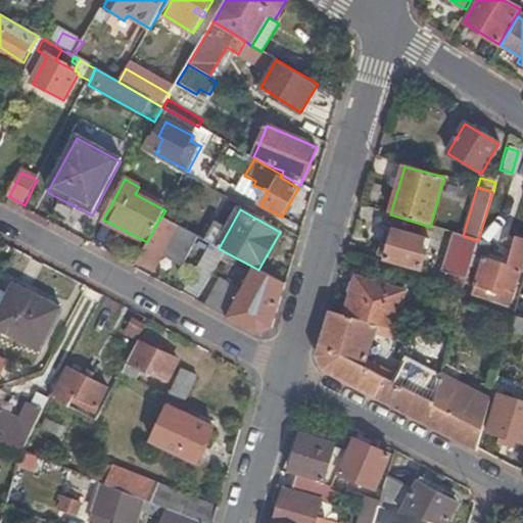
[(147,242),(137,263),(153,272),(174,232),(180,235),(182,229),(161,218),(160,217),(147,242)]
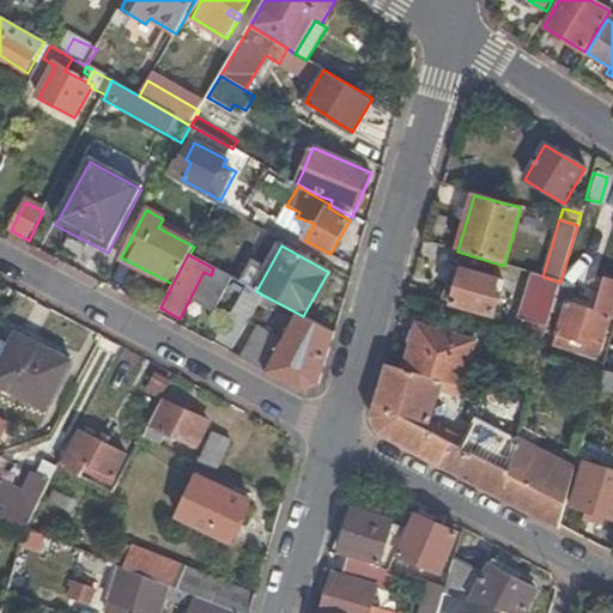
[(495,291),(498,279),(462,267),(453,303),(495,316),(501,292),(495,291)]
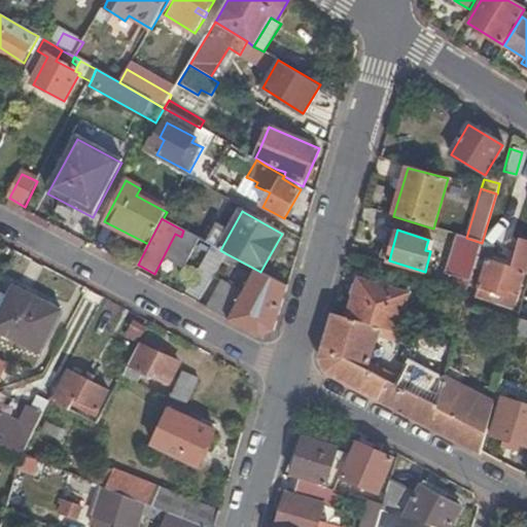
[(181,237),(178,241),(185,245),(191,235),(183,231),(181,237)]
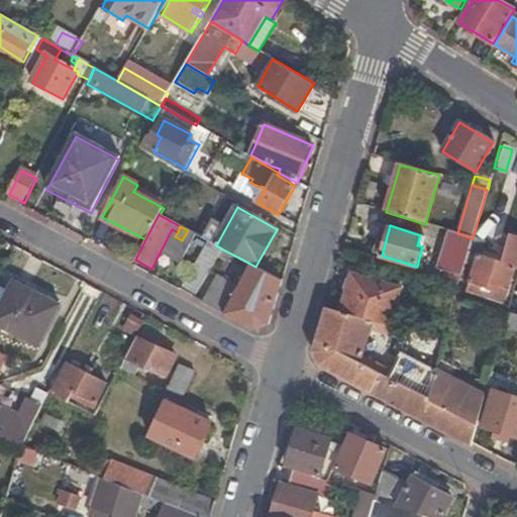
[(221,248),(216,245),(188,230),(182,240),(182,241),(203,252),(200,260),(212,267),(221,248)]
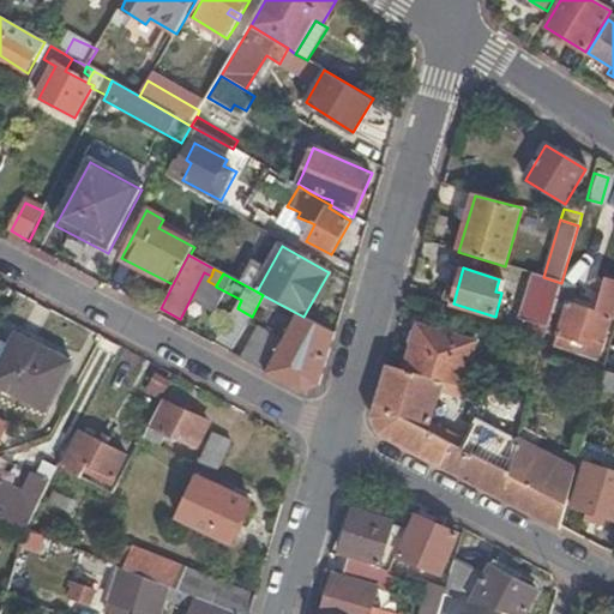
[(548,329),(561,283),(543,277),(533,275),(519,320),(548,329)]
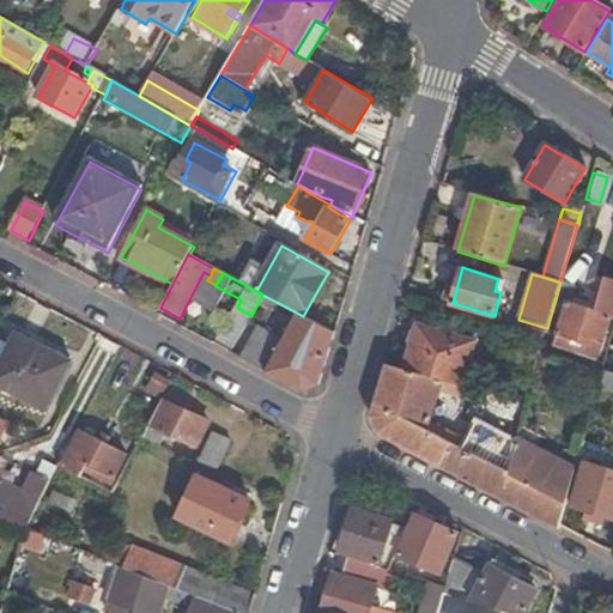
[(575,286),(560,283),(547,328),(544,340),(598,358),(608,320),(612,321),(612,281),(604,279),(594,311),(569,304),(575,286)]
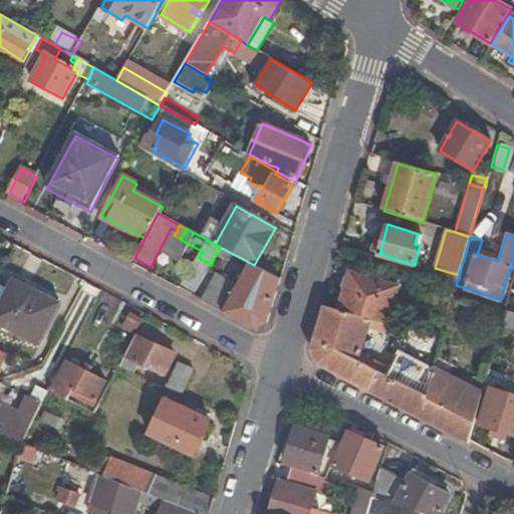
[(267,323),(280,280),(254,265),(220,247),(211,265),(210,265),(218,270),(225,258),(246,270),(237,287),(215,275),(206,294),(201,291),(197,298),(254,329),(267,323)]
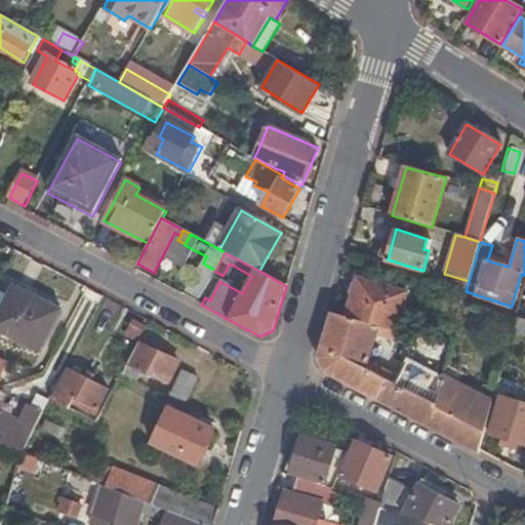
[(198,301),(211,277),(198,271),(185,294),(198,301)]
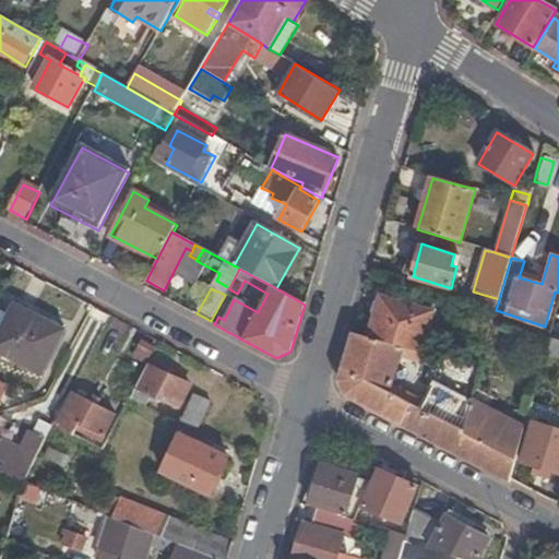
[(381,298),(369,337),(404,348),(416,352),(420,353),(431,313),(381,298)]
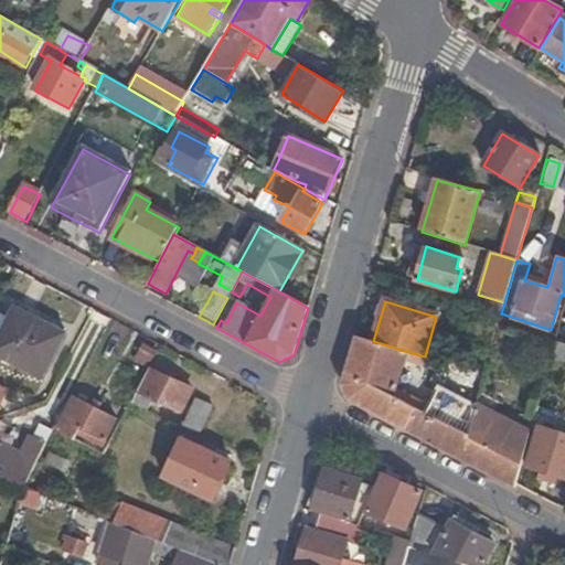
[(65,333),(16,307),(0,334),(0,355),(41,379),(65,333)]
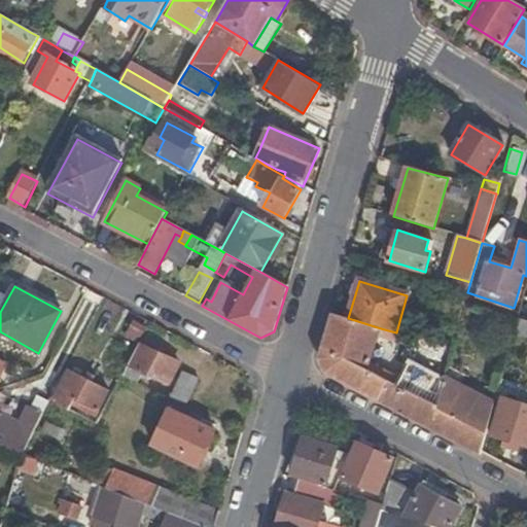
[(348,318),(334,314),(319,359),(326,374),(360,391),(430,428),(440,407),(396,385),(402,374),(395,371),(392,376),(371,364),(381,328),(348,318)]
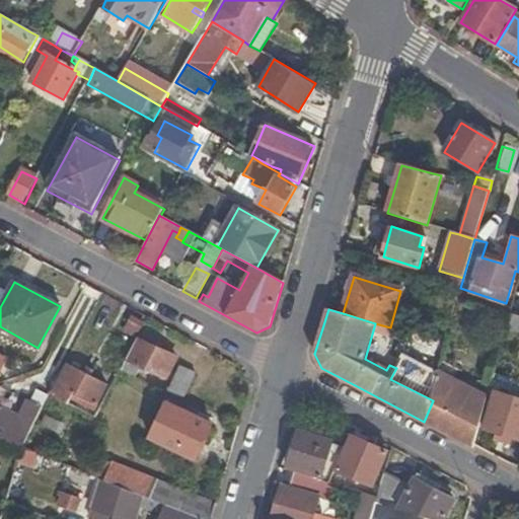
[(145,320),(136,315),(129,328),(138,334),(145,320)]
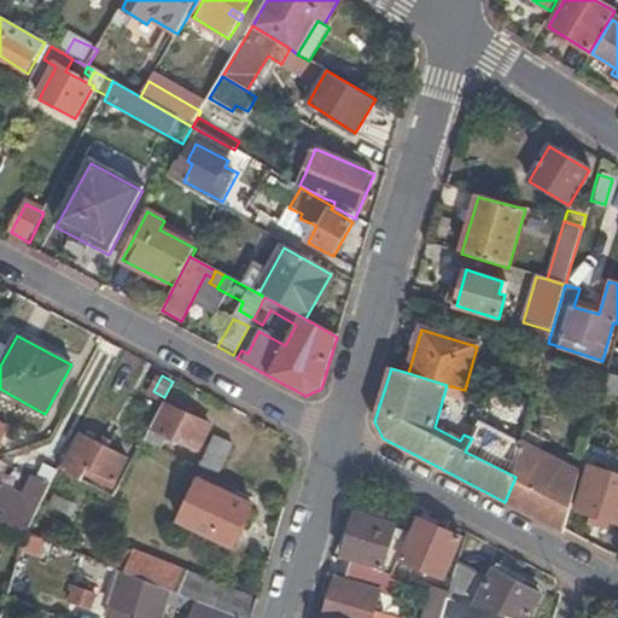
[(487,396),(465,390),(460,389),(456,400),(483,408),(487,396)]
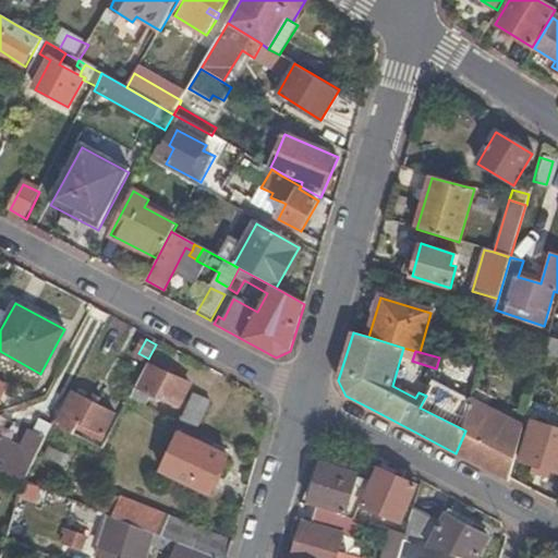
[(189,385),(147,365),(130,398),(146,405),(149,400),(153,393),(159,397),(179,405),(189,385)]
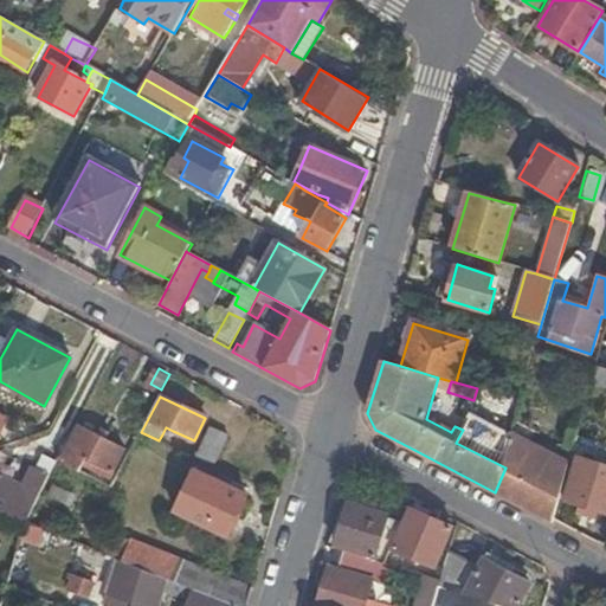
[(79,425),(59,463),(79,471),(86,459),(111,472),(124,449),(79,425)]
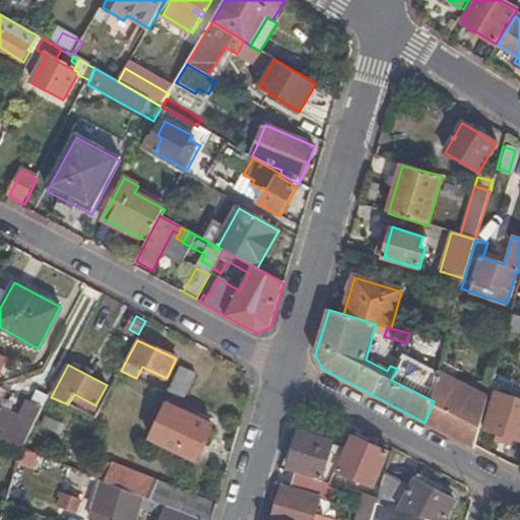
[(146,375),(148,370),(142,367),(139,373),(146,375)]
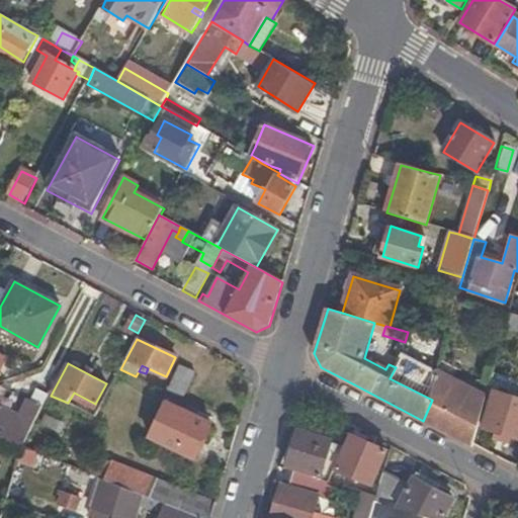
[(167,392),(183,399),(195,373),(180,365),(167,392)]
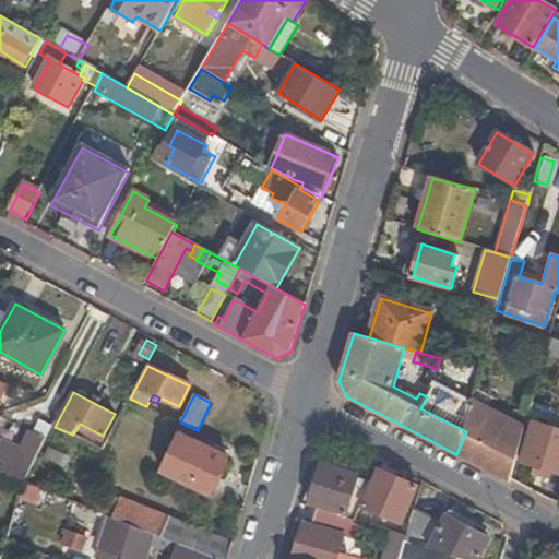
[(466,431),(456,454),(510,483),(511,479),(516,460),(524,429),(472,404),(466,431)]
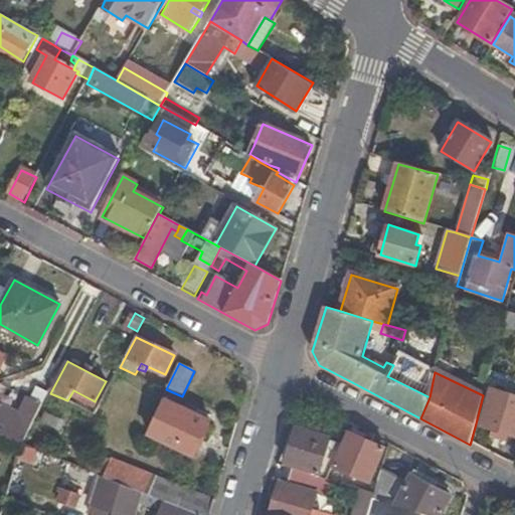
[(490,388),(485,386),(483,395),(476,423),(481,424),(490,388)]
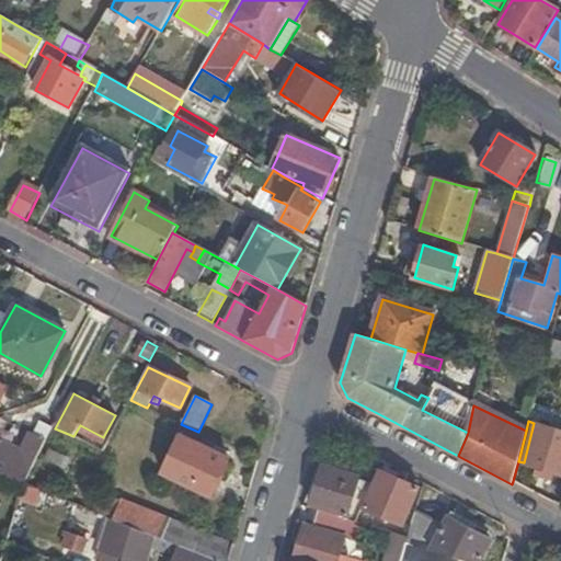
[(524,462),(560,472),(560,428),(534,423),(524,462)]
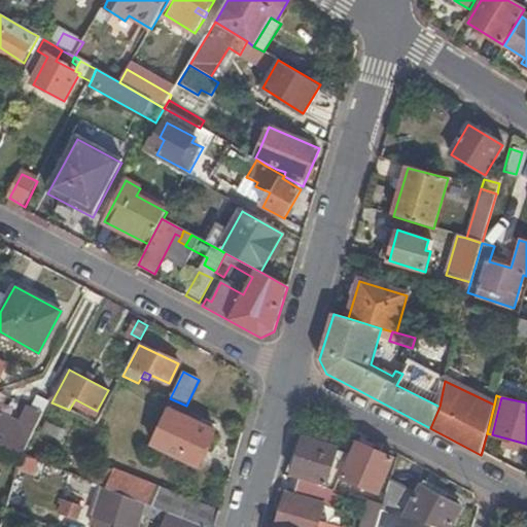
[(0,445),(22,455),(29,441),(35,429),(46,407),(40,403),(37,410),(31,408),(24,423),(24,425),(0,415),(0,445)]
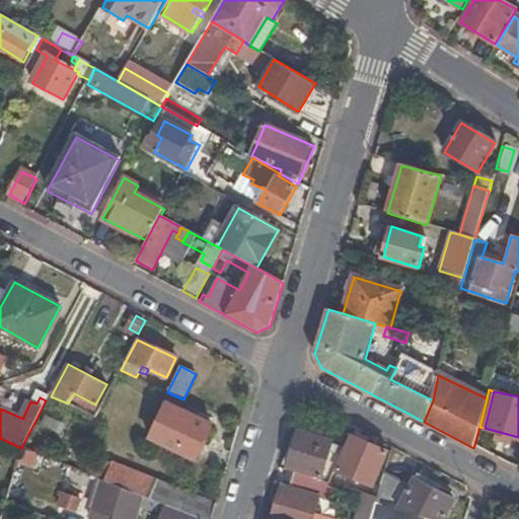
[(212,424),(167,402),(151,437),(195,458),(212,424)]
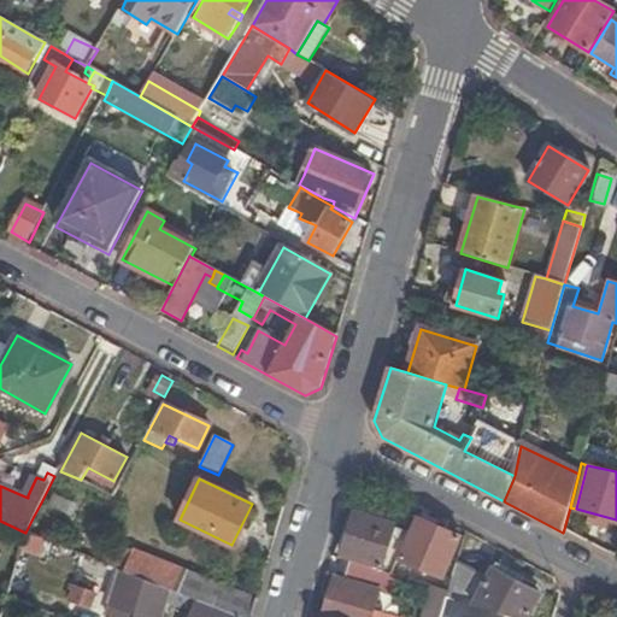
[(119,486),(113,494),(125,500),(130,492),(119,486)]
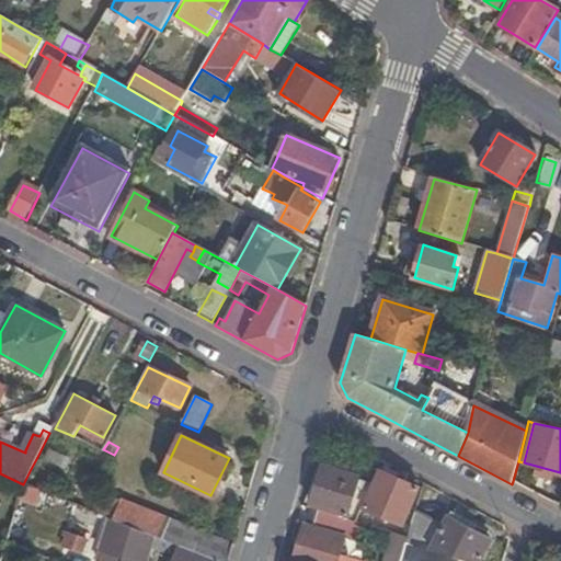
[(356,522),(369,492),(356,488),(359,477),(346,472),(348,467),(324,460),(322,466),(311,503),(347,515),(346,518),(356,522)]
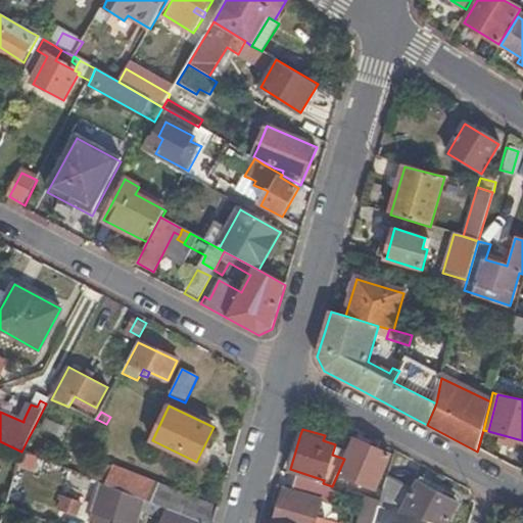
[(361,441),(355,439),(341,473),(377,488),(390,455),(377,448),(378,444),(363,436),(361,441)]
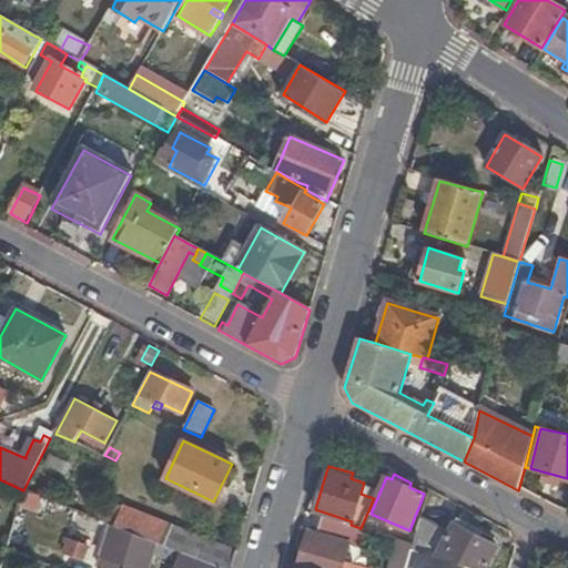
[(121,506),(112,526),(176,551),(182,554),(216,567),(231,567),(236,551),(121,506)]
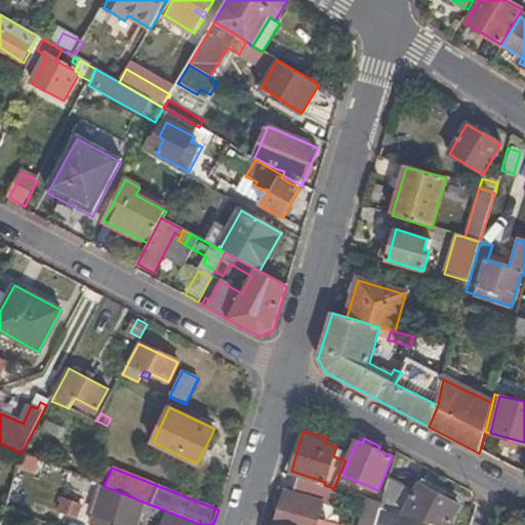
[(285,491),(275,524),(335,524),(318,520),(322,506),(323,502),(329,503),(333,489),(333,488),(324,485),(297,477),(292,492),(285,491)]
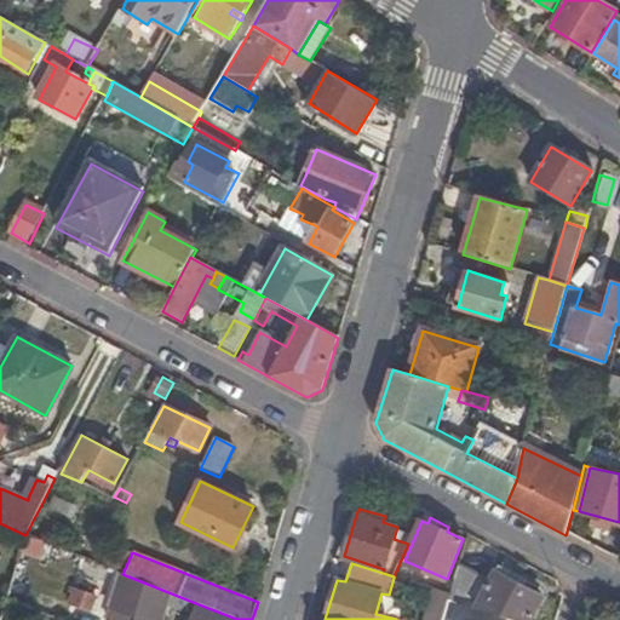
[(491,580),(459,563),(451,593),(449,600),(476,608),(491,580)]
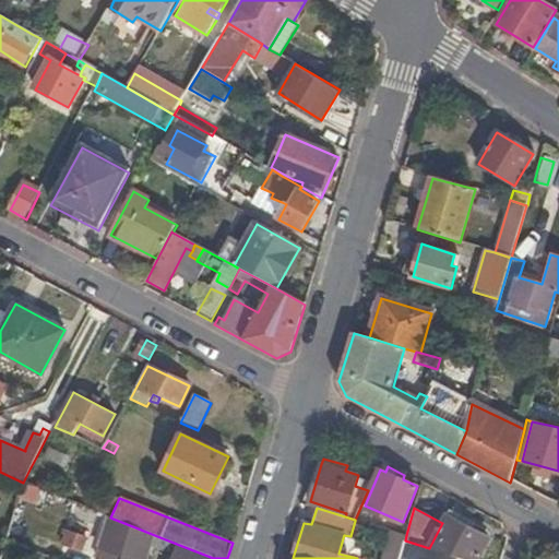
[(450,511),(447,516),(482,535),(485,530),(450,511)]
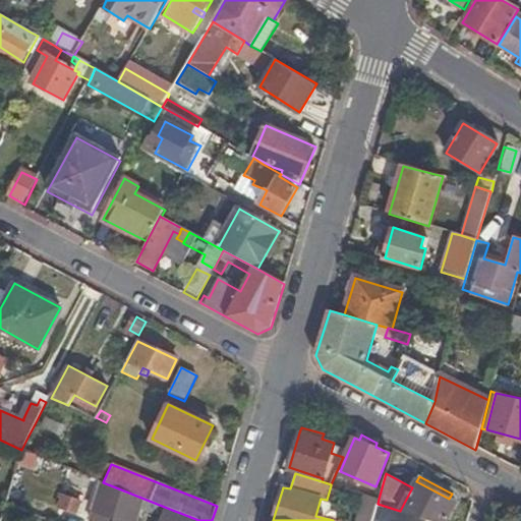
[(416,481),(412,487),(400,511),(410,514),(436,520),(444,520),(455,502),(416,481)]
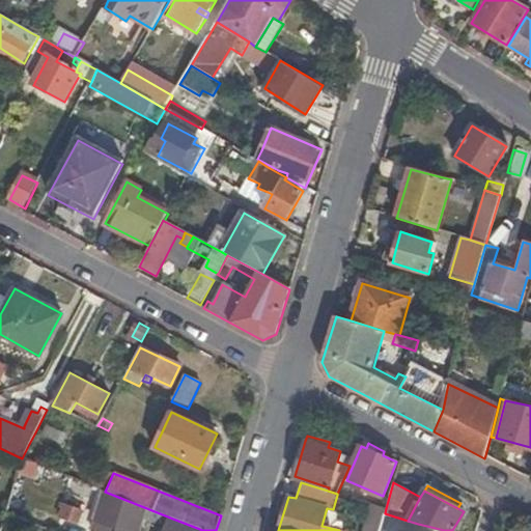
[(165,515),(105,492),(98,521),(117,527),(116,530),(137,530),(142,513),(148,516),(147,520),(161,525),(165,515)]
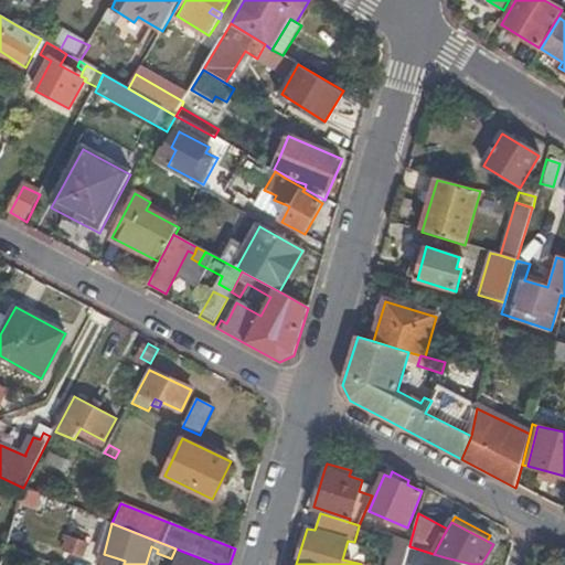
[(348,541),(347,544),(353,546),(372,551),(376,532),(361,528),(359,526),(354,542),(348,541)]
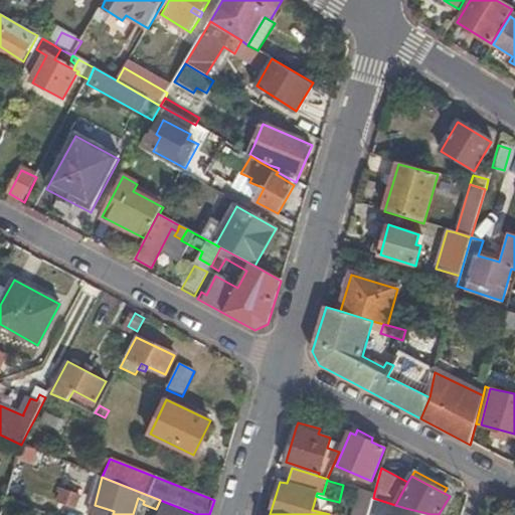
[(374,493),(361,489),(354,514),(367,514),(373,498),(374,493)]
